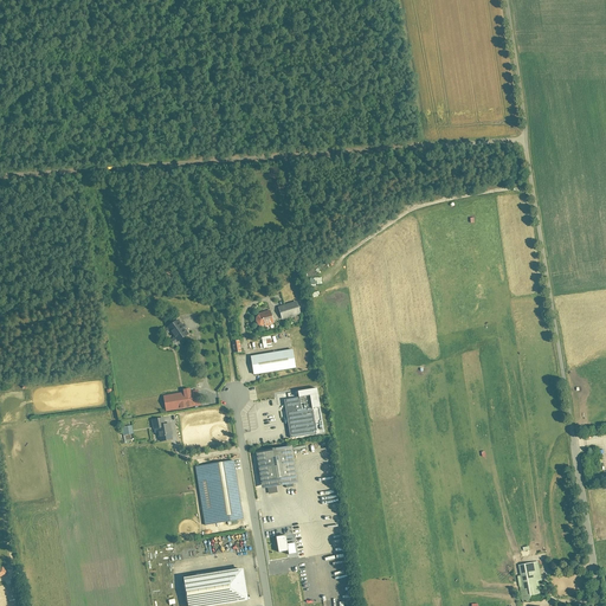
[(277,308),(281,321),(301,315),(296,302),(277,308)]
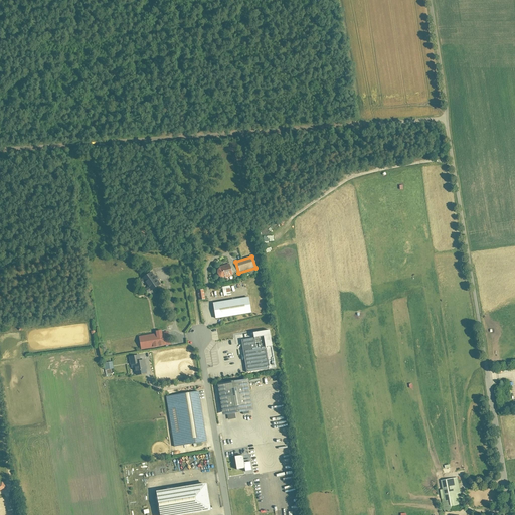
[(220,277),(222,278),(225,277),(225,278),(230,277),(230,276),(232,275),(229,264),(220,267),(218,268),(216,270),(216,272),(217,274),(218,276),(220,277)]
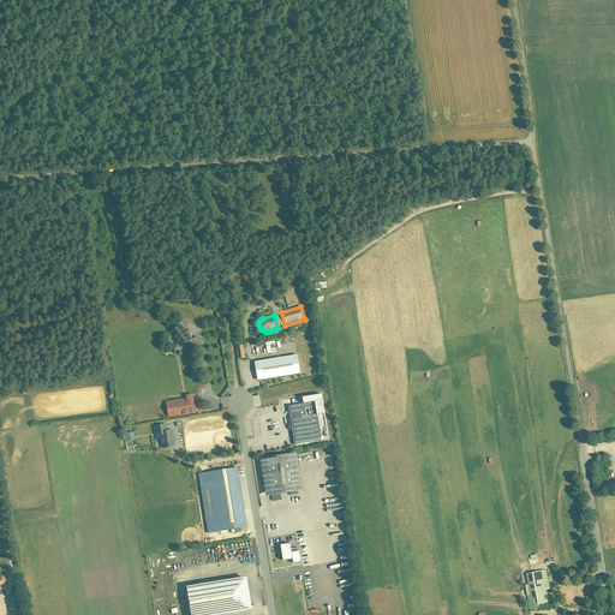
[(178,326),(167,335),(177,348),(189,340),(178,326)]
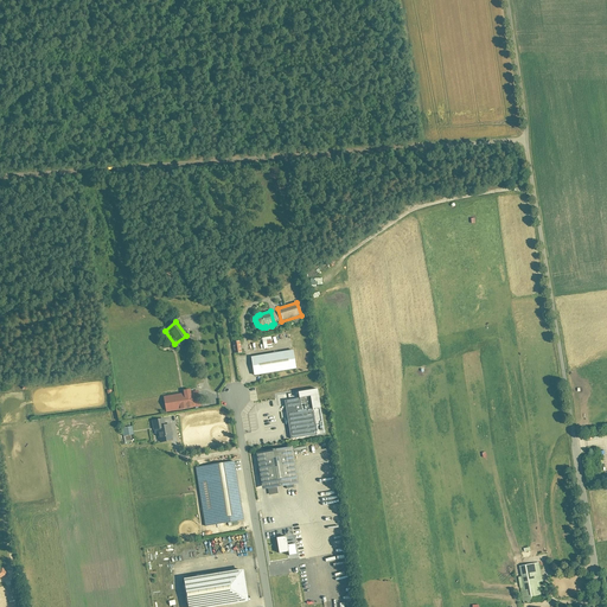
[(253,358),(255,375),(298,368),(295,357),(295,352),(253,358)]
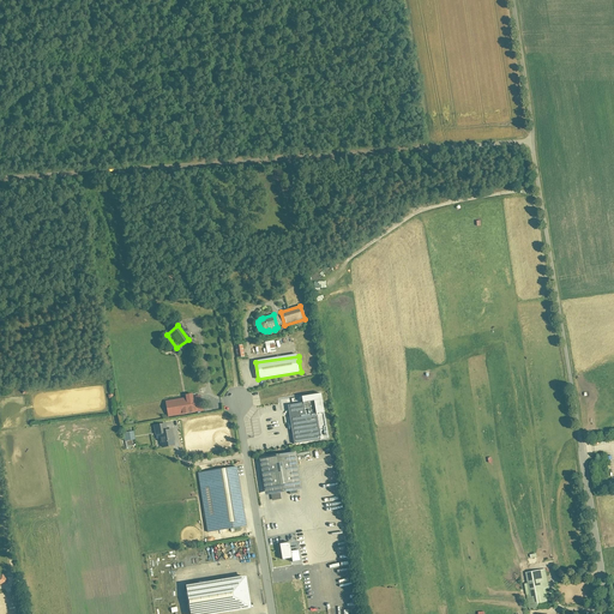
[(181,395),(182,399),(164,402),(167,417),(200,411),(198,397),(190,398),(188,393),(181,395)]
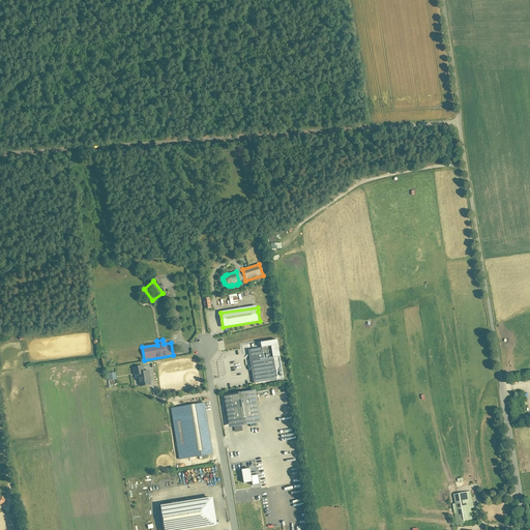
[(252,374),(253,385),(277,380),(271,344),(246,348),(249,367),(252,374)]
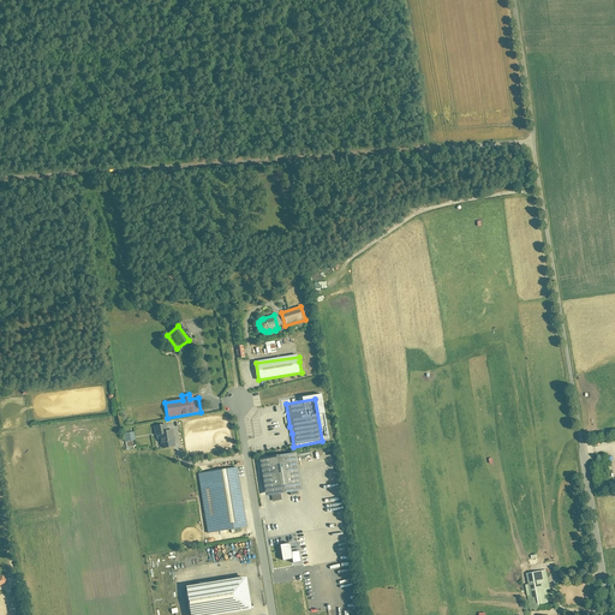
[(154,425),(159,449),(172,446),(168,423),(154,425)]
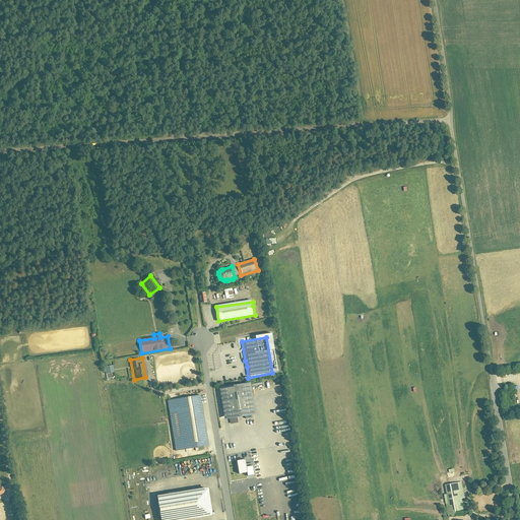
[(217,388),(221,420),(252,414),(248,383),(217,388)]
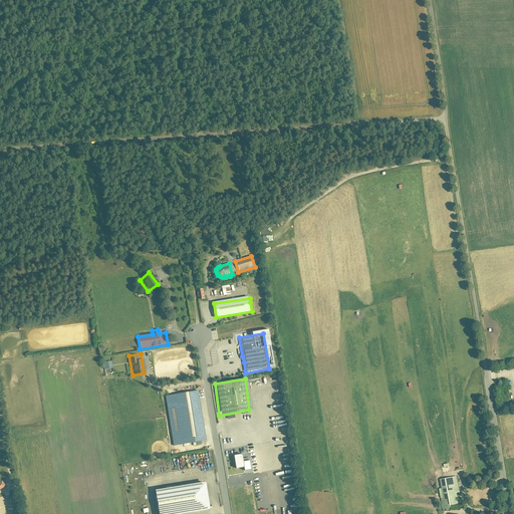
[(166,397),(173,446),(205,441),(197,393),(166,397)]
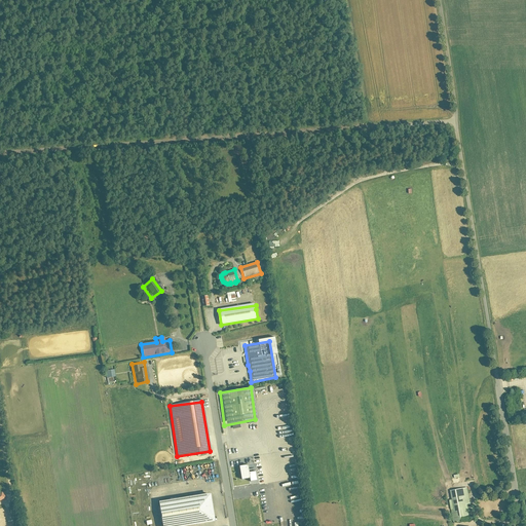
[(450,491),(456,523),(473,520),(466,488),(450,491)]
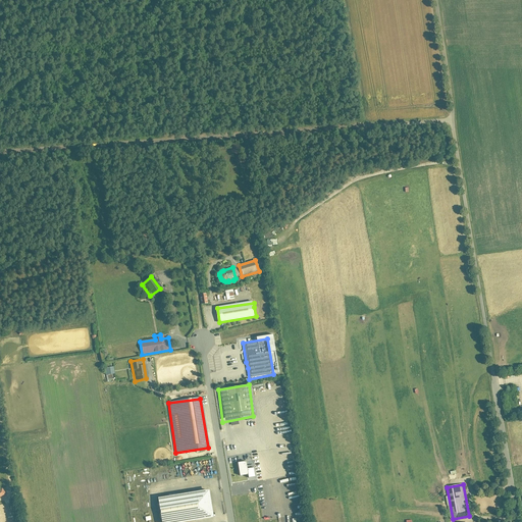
[(157,499),(160,521),(187,521),(213,518),(208,490),(157,499)]
